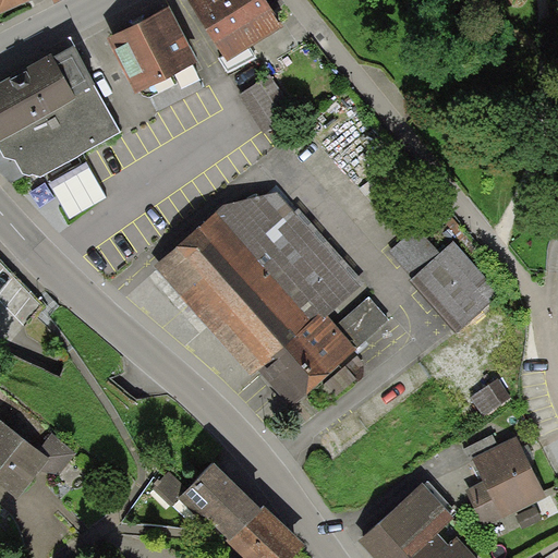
[(0,0),(0,15),(33,0),(0,0)]
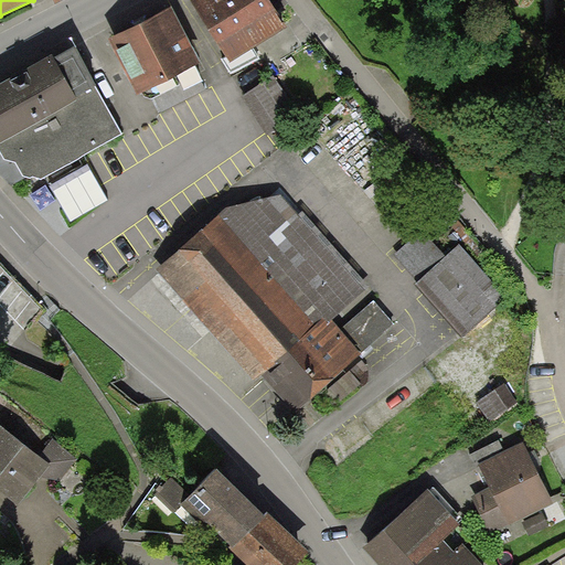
[(266,0),(189,0),(230,64),(285,29),(266,0)]
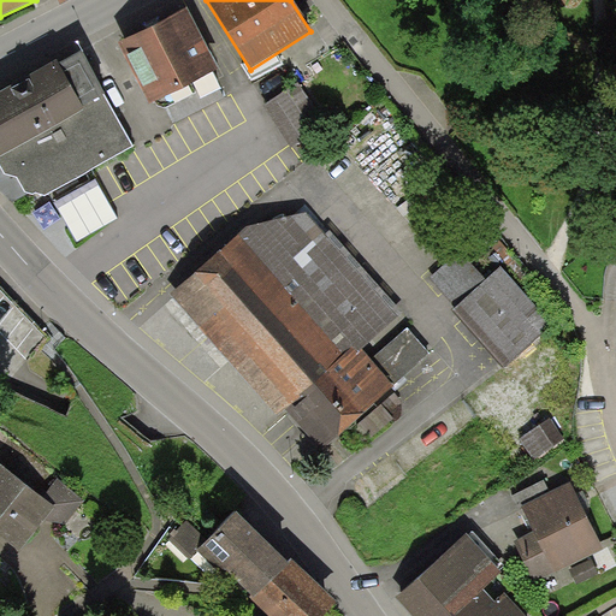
[(150,106),(219,72),(188,11),(120,45),(150,106)]
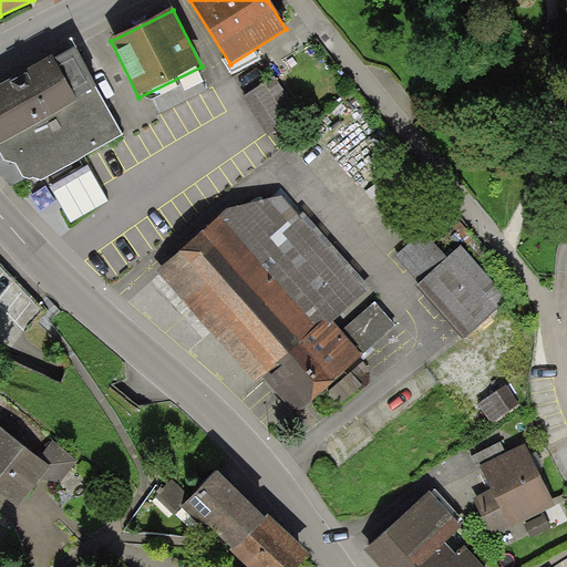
[(54,62),(51,58),(0,86),(0,153),(4,162),(16,165),(23,178),(31,181),(33,179),(41,182),(123,135),(74,50),(54,62)]
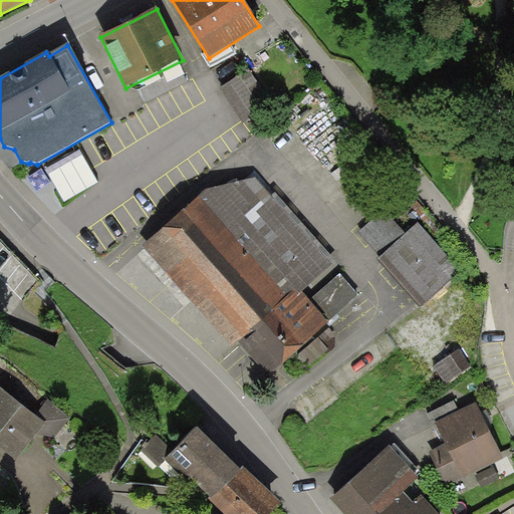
[(249,69),(221,88),(242,121),(271,102),(249,69)]
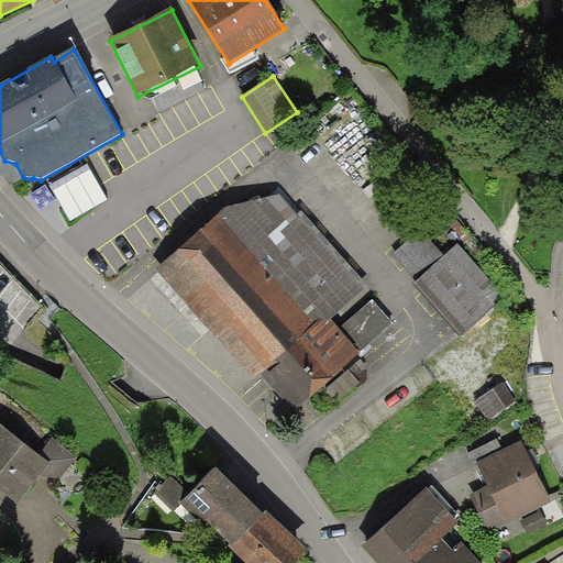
[(279,195),(224,209),(156,271),(253,382),(261,375),(294,412),(360,354),(338,330),(330,320),(367,287),(301,211),(297,216),(279,195)]
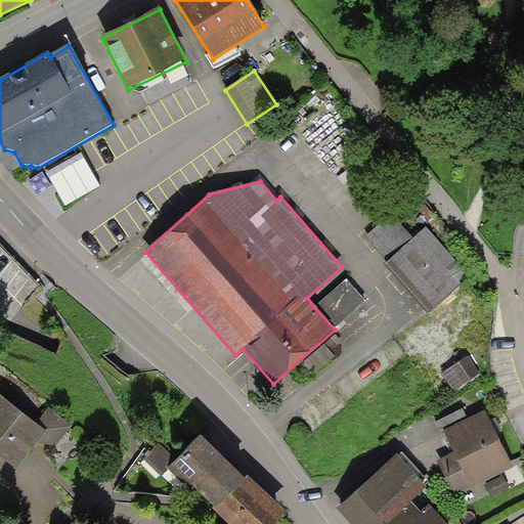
[(365,237),(387,262),(415,238),(401,224),(411,215),(403,206),(365,237)]
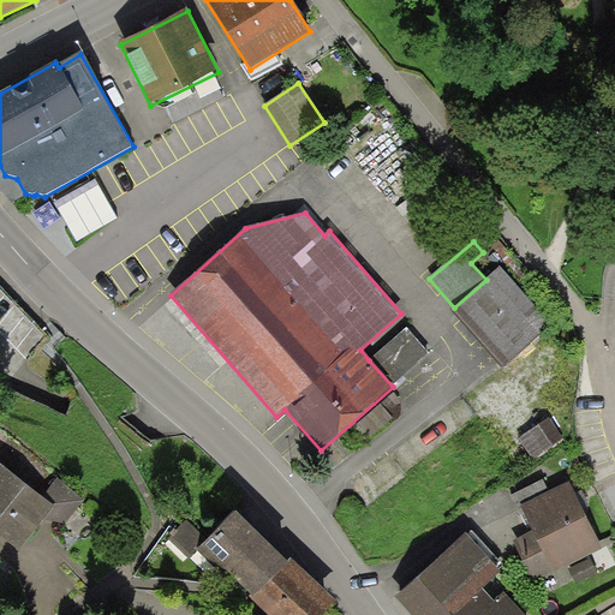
[(551,324),(500,267),(487,280),(454,308),(452,311),(505,368),(551,324)]
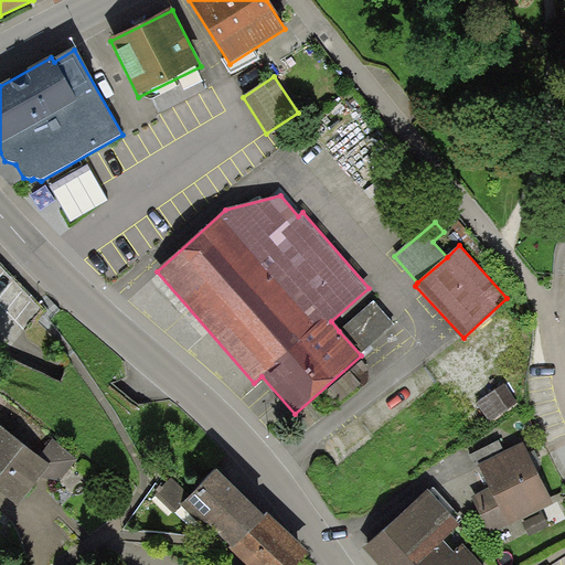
[(374,301),(339,331),(361,355),(394,326),(374,301)]
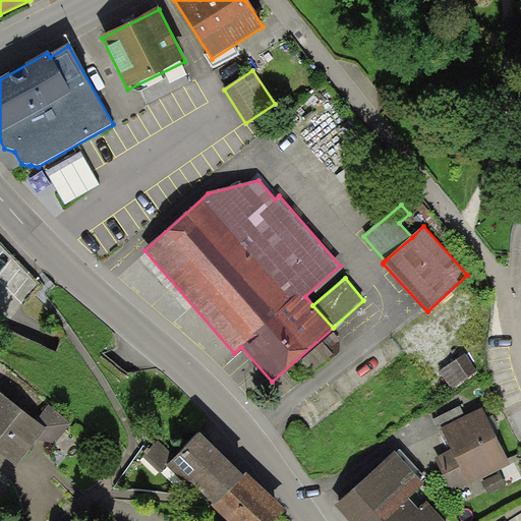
[(466,354),(440,371),(452,389),(477,371),(466,354)]
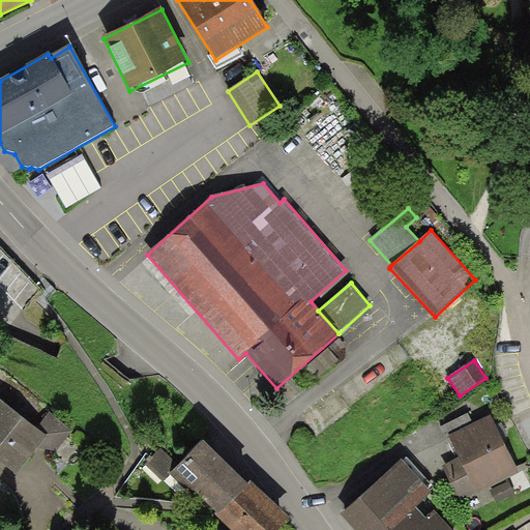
[(74,432),(50,412),(37,430),(0,399),(0,475),(10,483),(18,495),(25,511),(27,523),(28,529),(38,529),(63,511),(47,462),(74,432)]
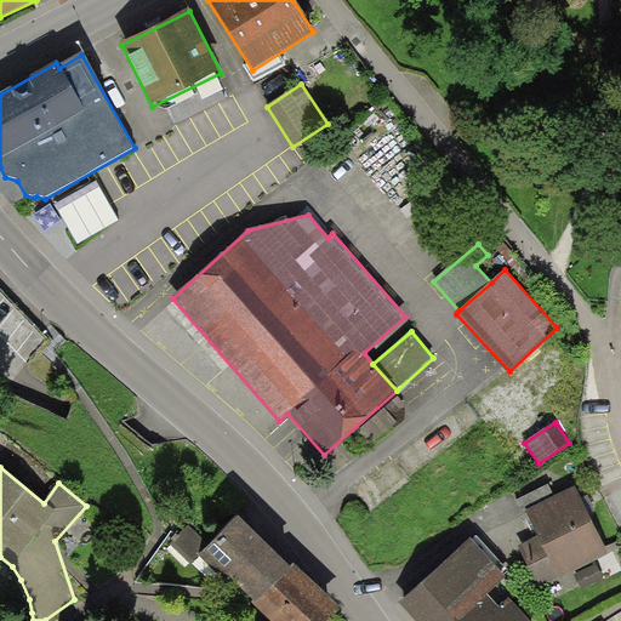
[(527,512),(554,497),(548,484),(516,501),(525,519),(529,518),(527,512)]
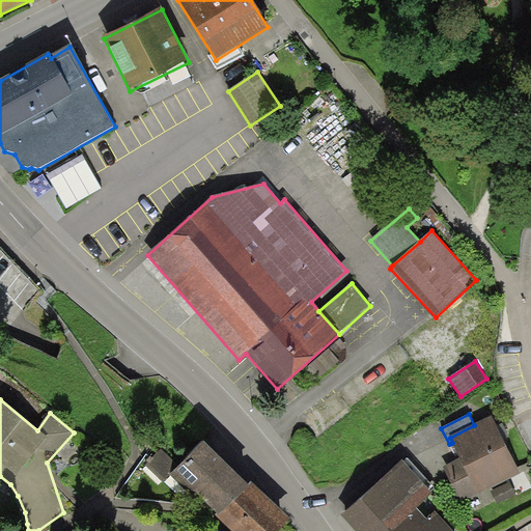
[(520,473),(492,416),(474,425),(450,438),(452,443),(459,459),(443,468),(462,503),(520,473)]
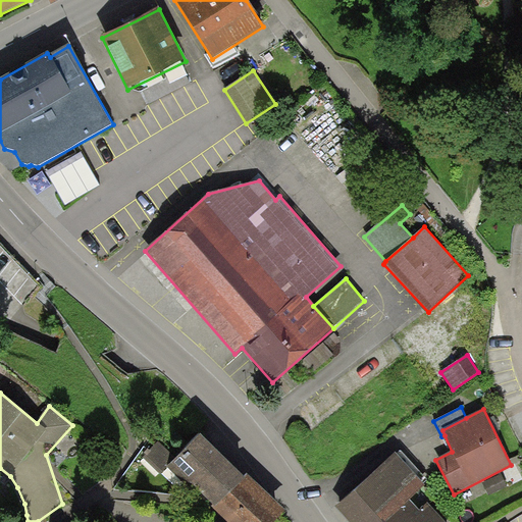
[(215,511),(246,477),(199,433),(181,453),(167,467),(215,511)]
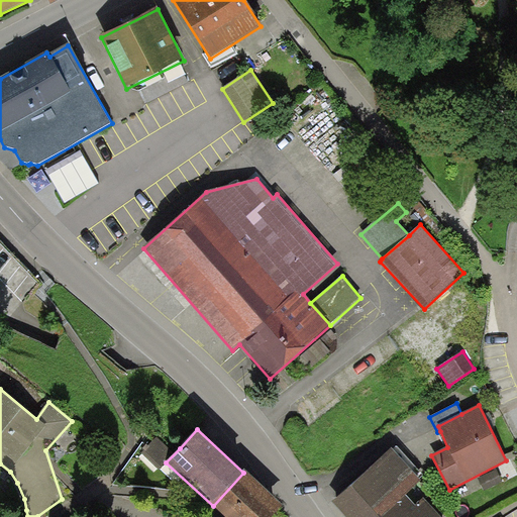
[(180,448),(163,431),(141,453),(159,470),(166,462),(180,448)]
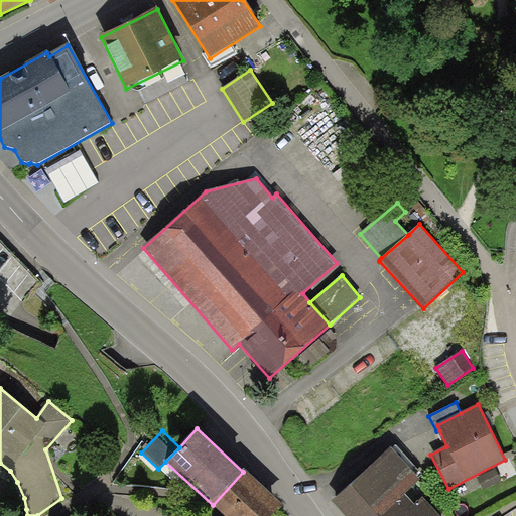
[(391,447),(332,502),(344,515),(440,515),(425,498),(416,506),(406,494),(421,481),(391,447)]
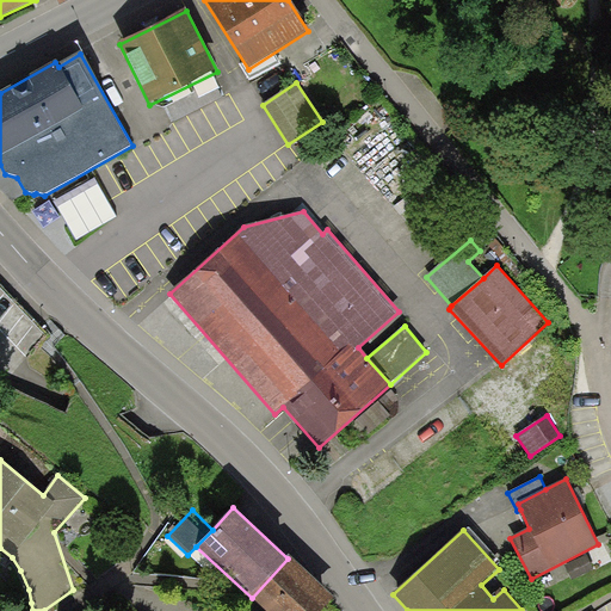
[(325,588),(290,556),(288,559),(252,598),(266,610),(321,610),(333,599),(322,590),(325,588)]
